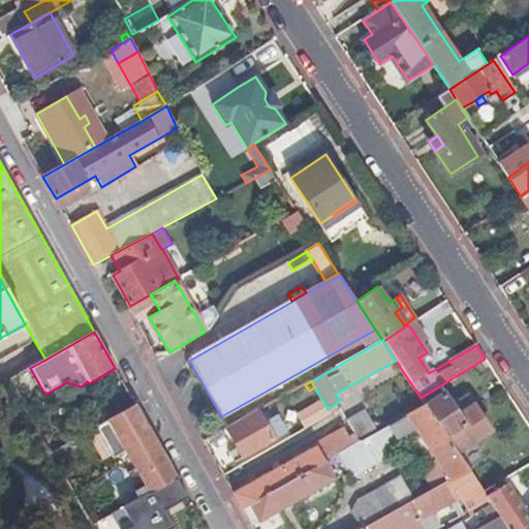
[(443,394),(425,405),(457,454),(490,433),(467,398),(452,408),(443,394)]
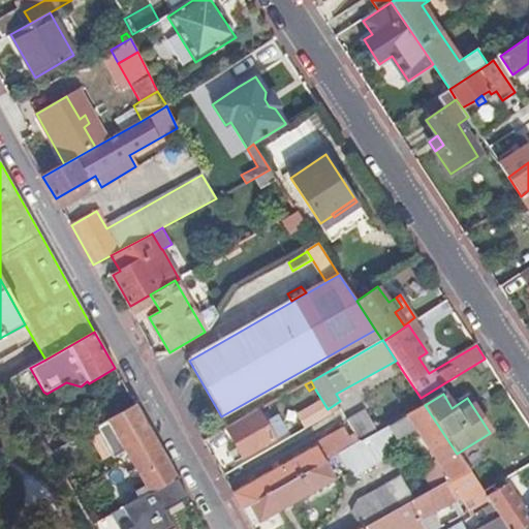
[(158,445),(135,405),(109,421),(149,494),(177,477),(158,445)]
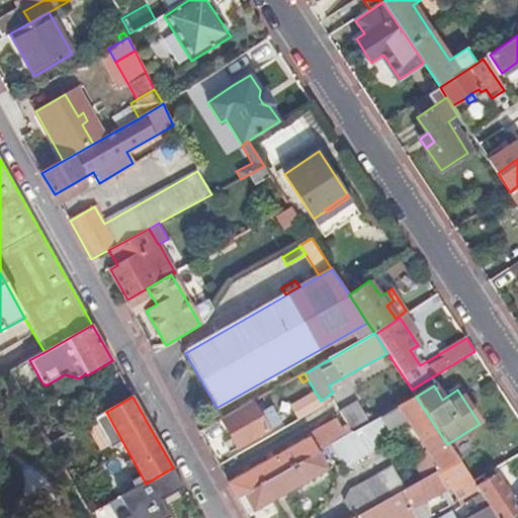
[(368,424),(329,446),(343,471),(379,451),(375,443),(387,436),(384,431),(405,420),(439,471),(457,460),(447,444),(416,397),(368,424)]
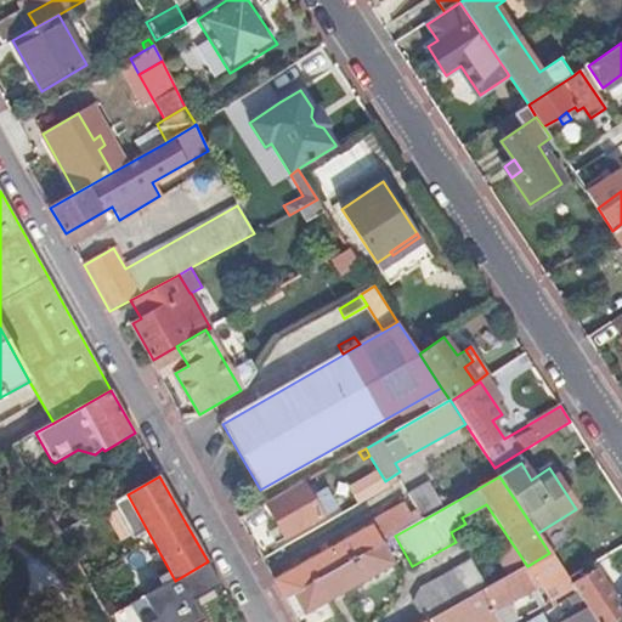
[(310,480),(266,505),(286,539),(322,518),(307,491),(315,487),(310,480)]
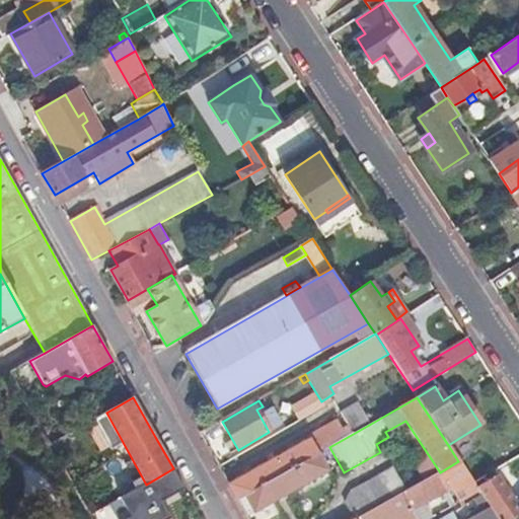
[(237,500),(318,454),(329,447),(369,425),(357,402),(339,414),(347,427),(340,431),(336,422),(308,437),(309,439),(228,485),(237,500)]
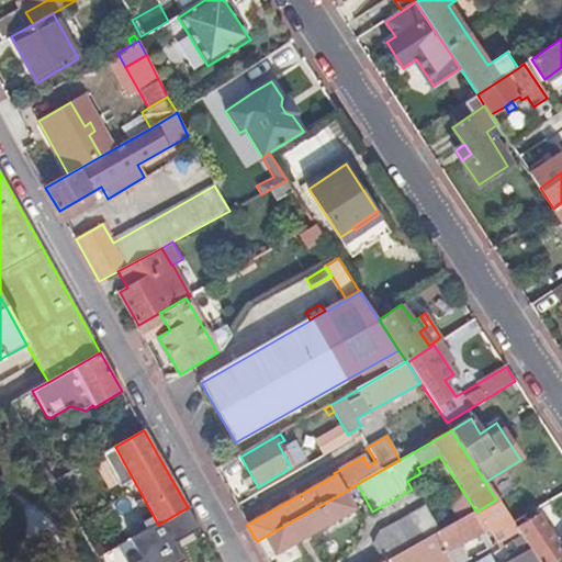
[(60,478),(55,481),(59,490),(66,486),(60,478)]
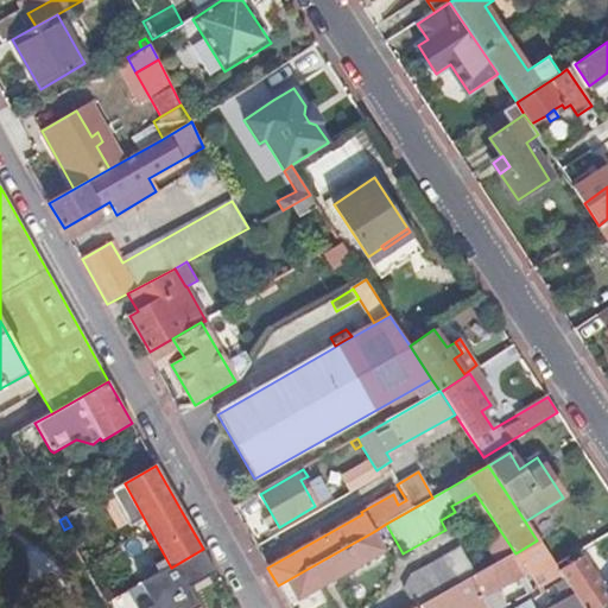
[(278,586),(289,607),(384,551),(373,532),(278,586)]
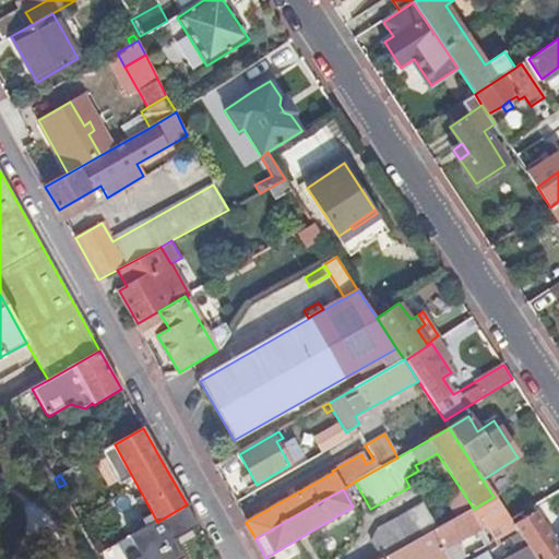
[(384,558),(463,558),(465,558),(456,544),(477,533),(486,546),(490,544),(482,530),(488,526),(491,532),(500,526),(506,536),(515,530),(513,526),(510,521),(494,497),(474,509),(426,536),(384,558)]
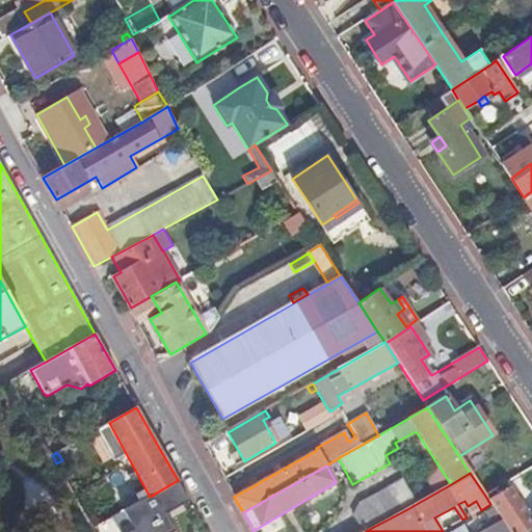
[(189,500),(178,480),(150,497),(125,510),(137,530),(189,500)]
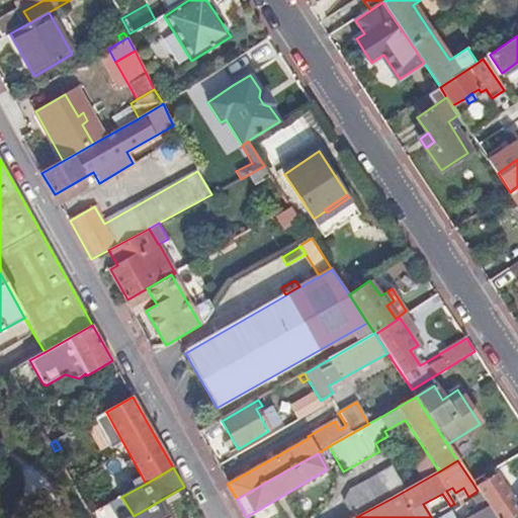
[(481,496),(496,517),(511,517),(517,514),(517,509),(495,476),(476,488),(478,491),(481,496)]
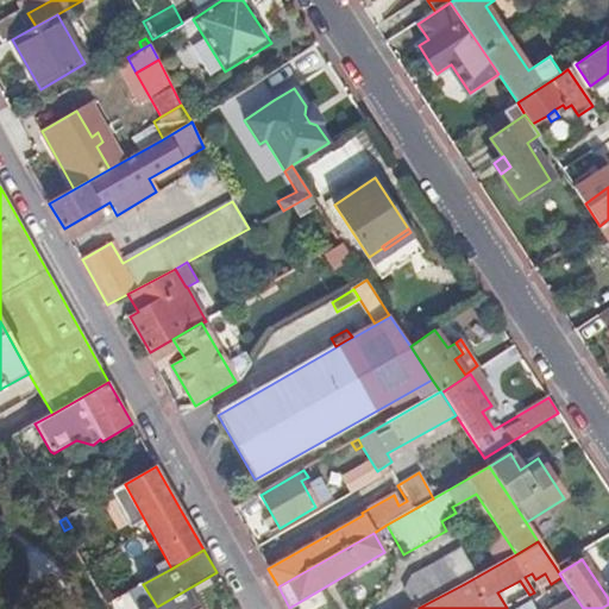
[(409,595),(415,608),(419,608),(464,584),(453,565),(410,589),(409,595)]
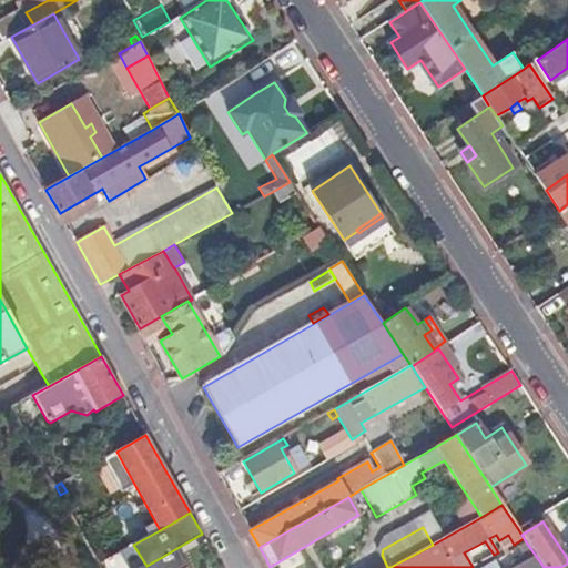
[(544,567),(527,544),(520,548),(526,558),(521,560),(520,559),(513,564),(514,567),(497,567),(495,563),(484,567),(544,567)]
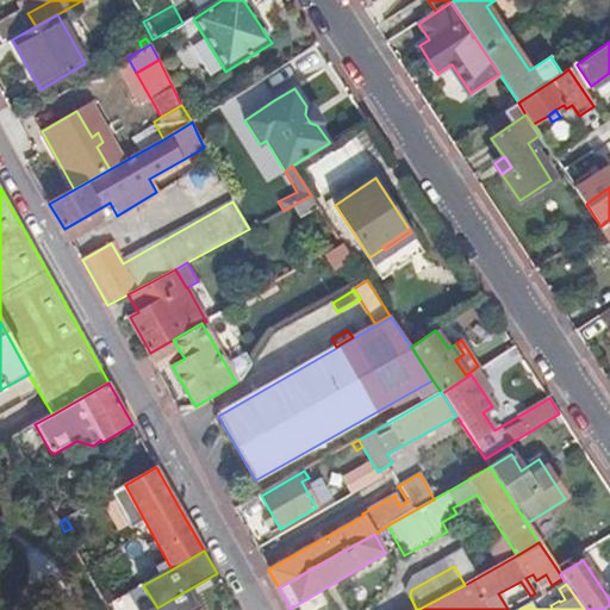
[(134,609),(125,595),(106,605),(109,609),(134,609)]
